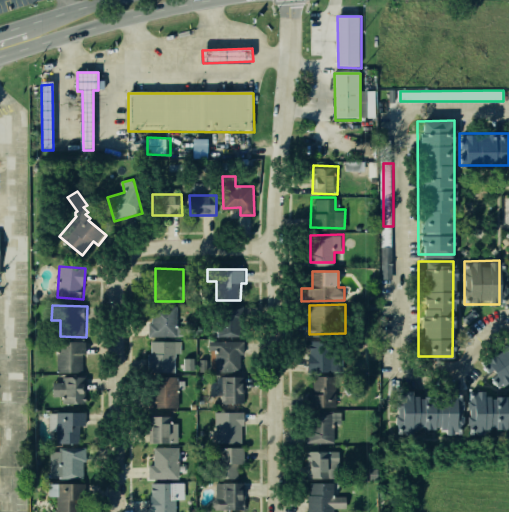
[(155,306),(180,306),(180,322),(186,322),(186,336),(151,336),(151,324),(155,324),(155,306)]
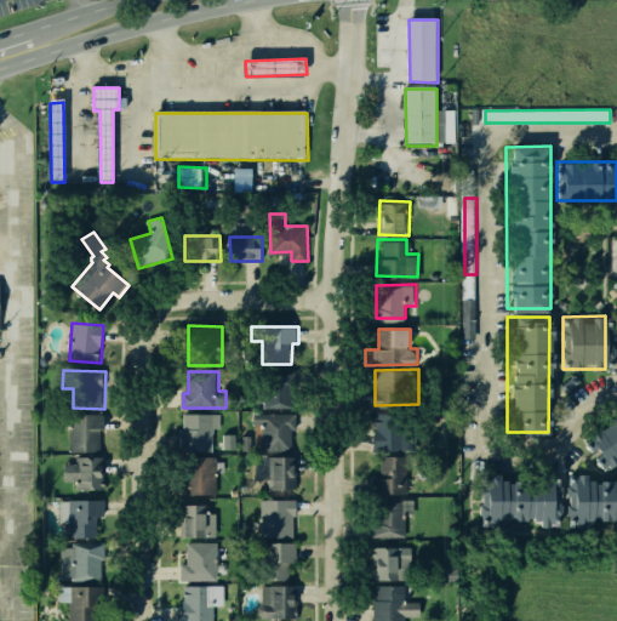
[(268,371),(301,371),(300,385),(296,385),(296,408),(268,408),(268,371)]
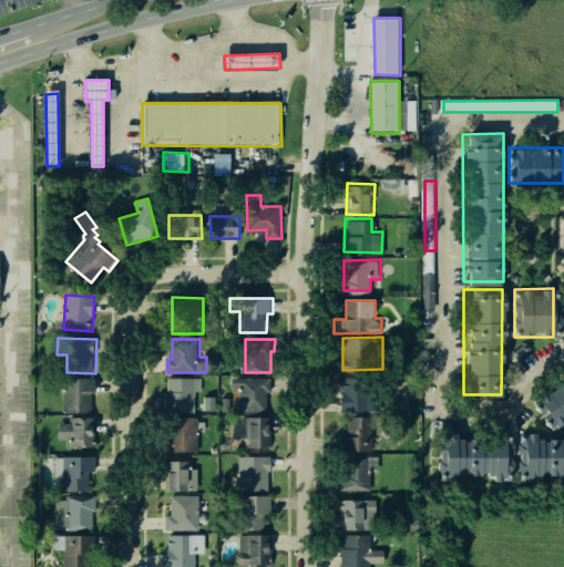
[(205,411),(167,411),(167,391),(171,391),(171,378),(205,377),(205,411)]
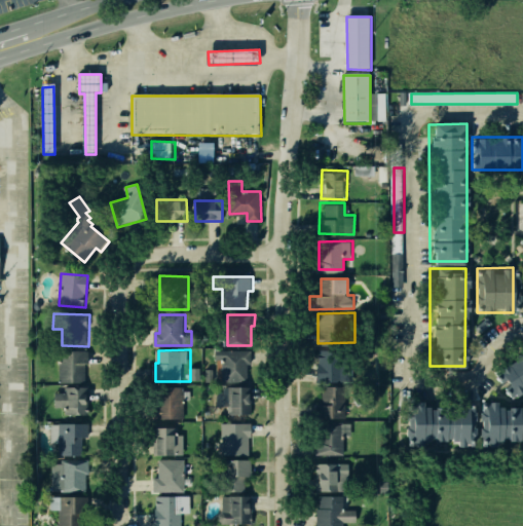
[(58,381),(87,381),(87,351),(59,350),(58,381)]
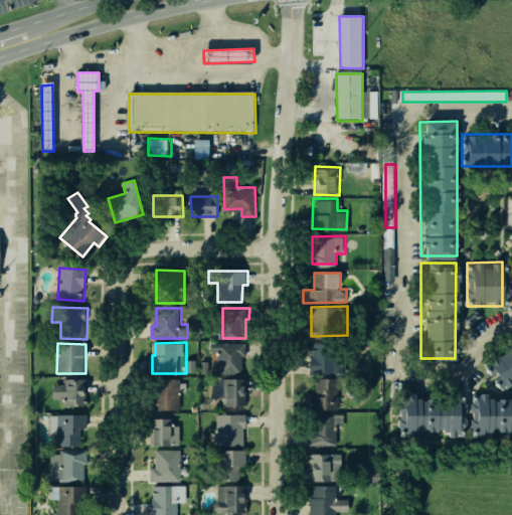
[(244,373),(220,374),(220,343),(247,343),(248,355),(244,355),(244,373)]
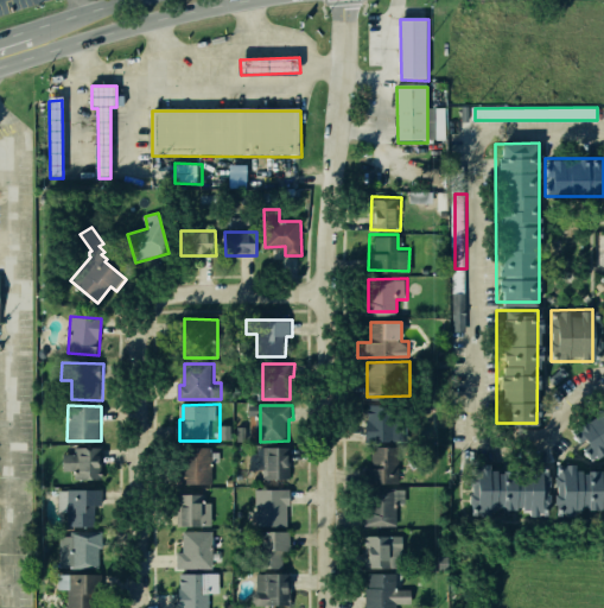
[(399,441),(400,407),(368,406),(366,439),(399,441)]
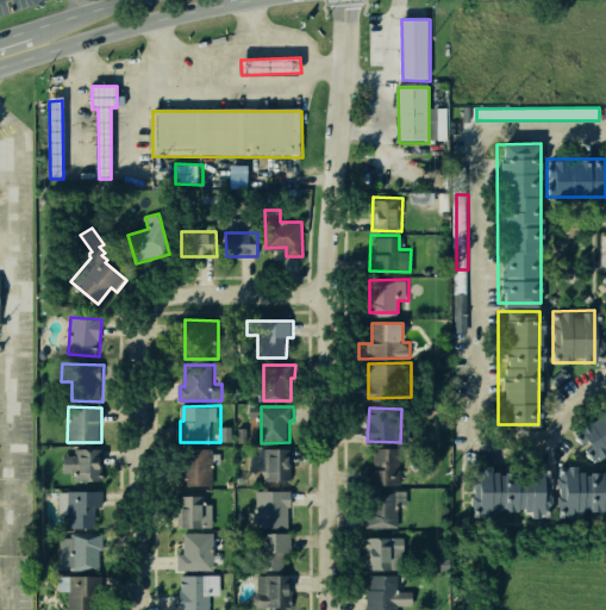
[(605,447),(587,459),(569,429),(605,408),(605,447)]
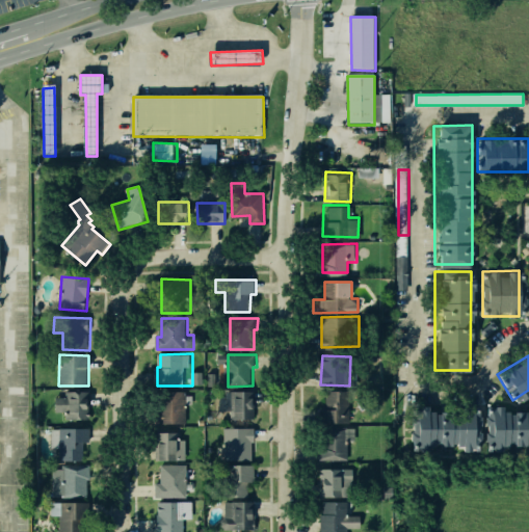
[(154,392),(186,391),(186,422),(155,422),(154,392)]
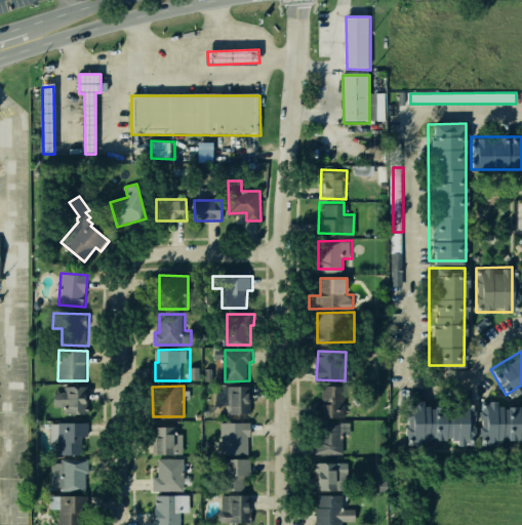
[(229,392),(229,387),(251,386),(251,413),(230,414),(230,406),(217,406),(217,392),(229,392)]
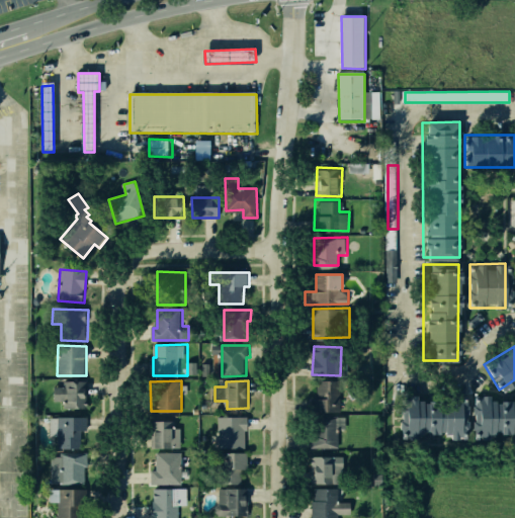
[(318,380),(344,380),(344,411),(308,411),(308,399),(318,399),(318,380)]
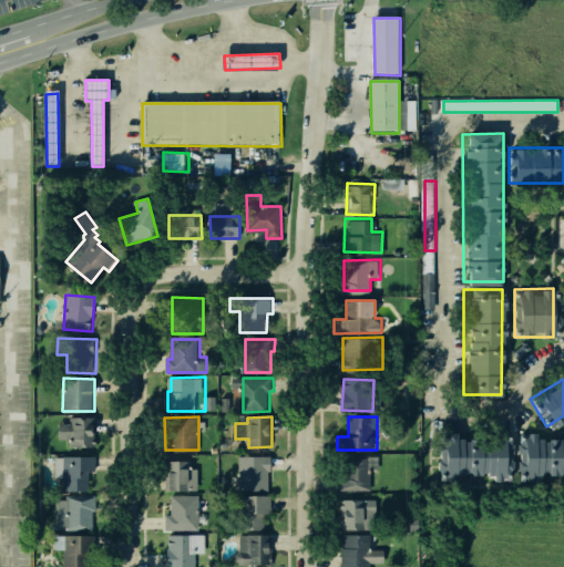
[(96,419),(71,419),(71,424),(60,424),(60,440),(73,439),(73,442),(70,443),(70,449),(96,449),(96,419)]
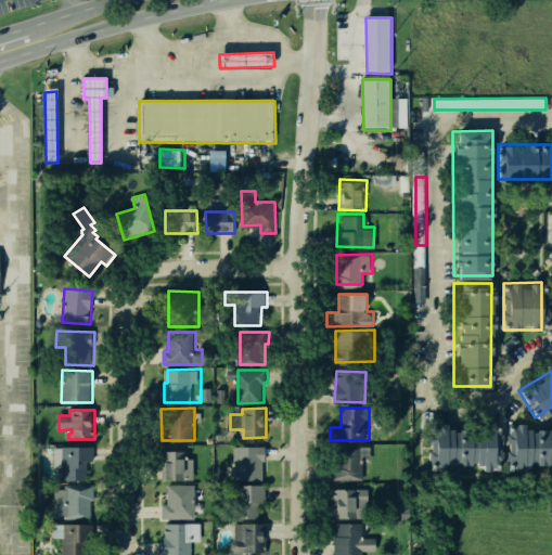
[(433,467),(434,425),(498,426),(497,468),(433,467)]
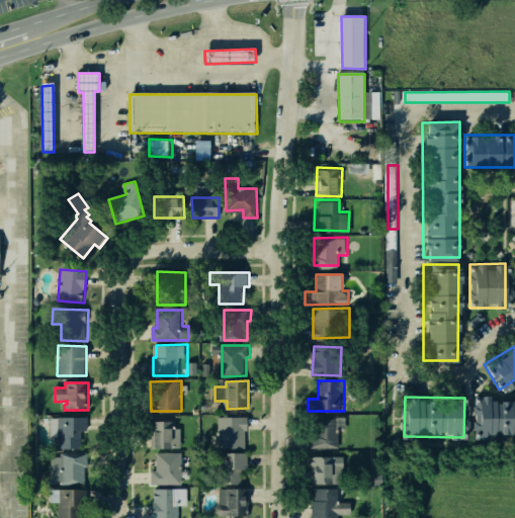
[(514,433),(476,433),(476,398),(514,398),(514,433)]
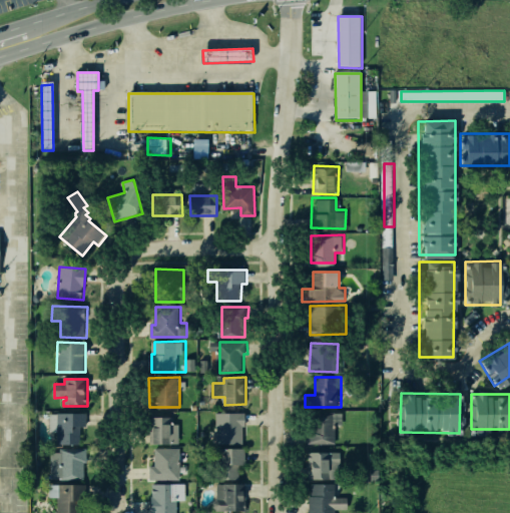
[(309,441),(337,442),(338,424),(345,424),(345,411),(309,410),(309,441)]
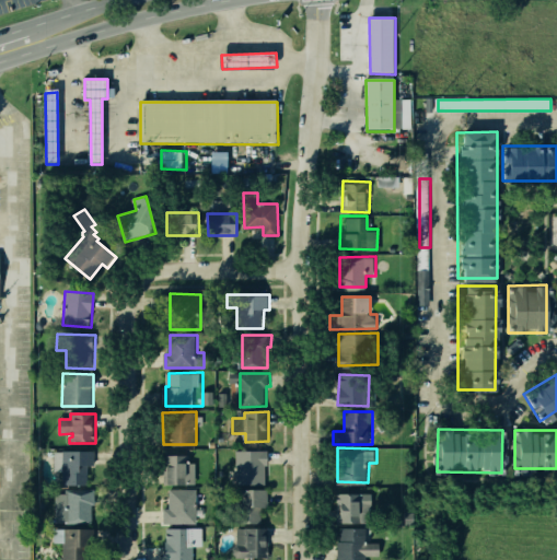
[(62,452),(95,451),(95,465),(90,465),(90,486),(64,486),(62,452)]
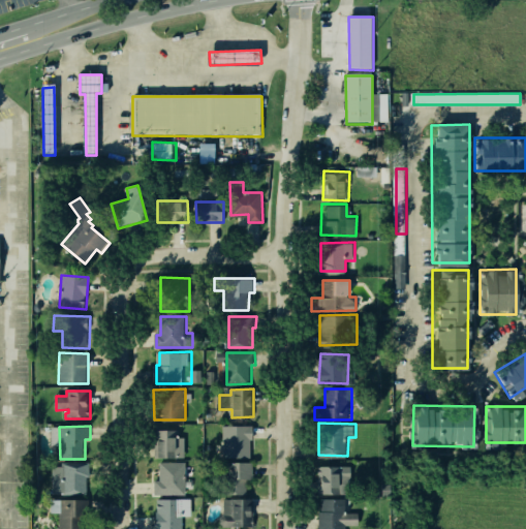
[(221,426),(253,426),(253,457),(221,457),(221,426)]
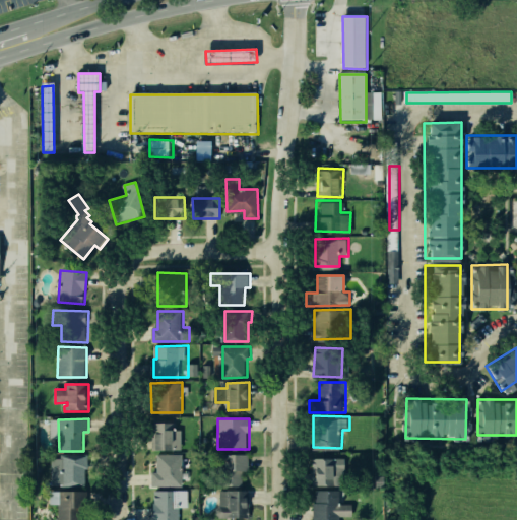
[(152,421),(183,423),(183,449),(151,448),(152,421)]
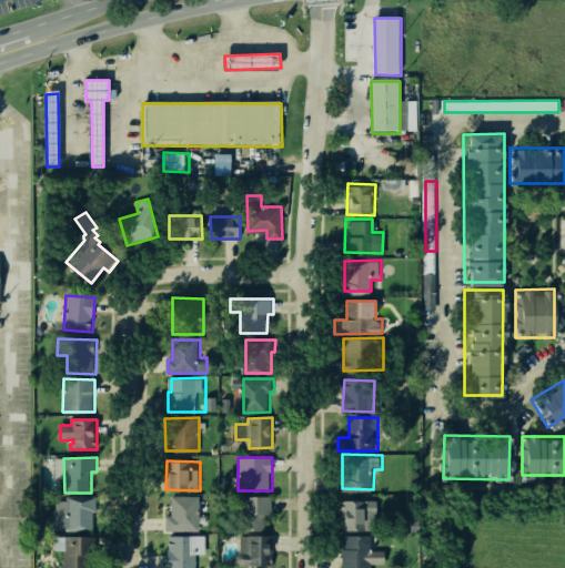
[(167,529),(201,530),(202,496),(173,495),(172,515),(167,514),(167,529)]
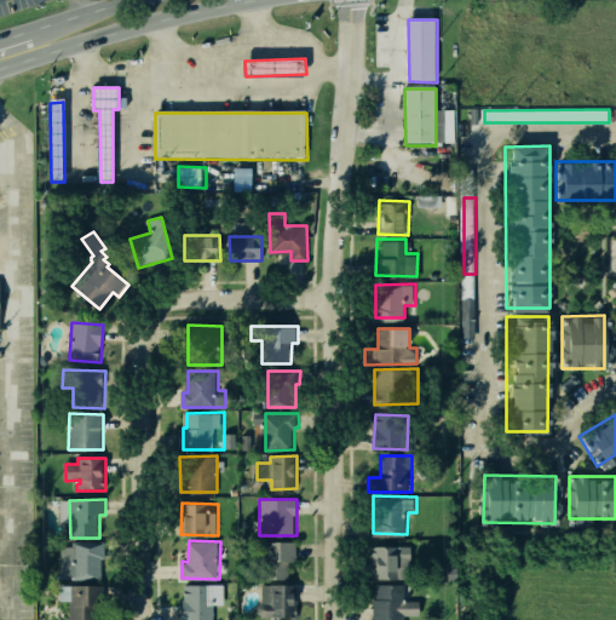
[(288,577),(259,577),(259,541),(298,541),(298,558),(288,560),(288,577)]
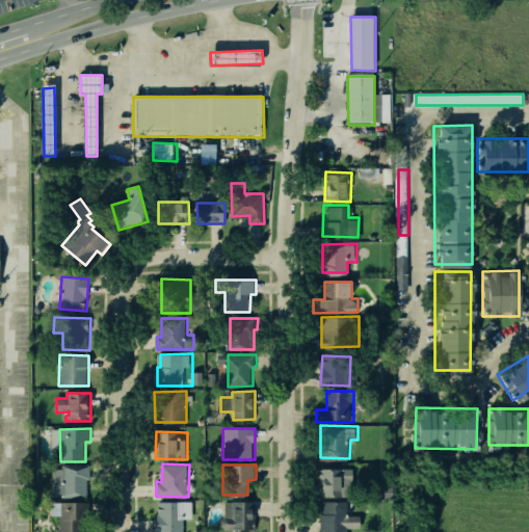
[(62,467),(90,467),(90,479),(87,479),(87,498),(62,498),(62,467)]
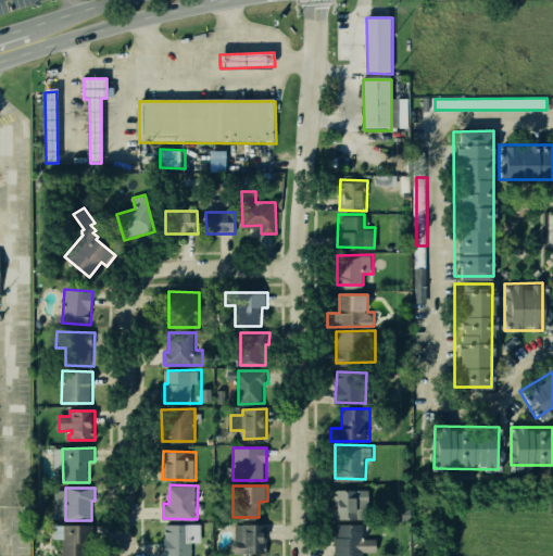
[(334,489),(369,489),(369,517),(334,517),(334,489)]
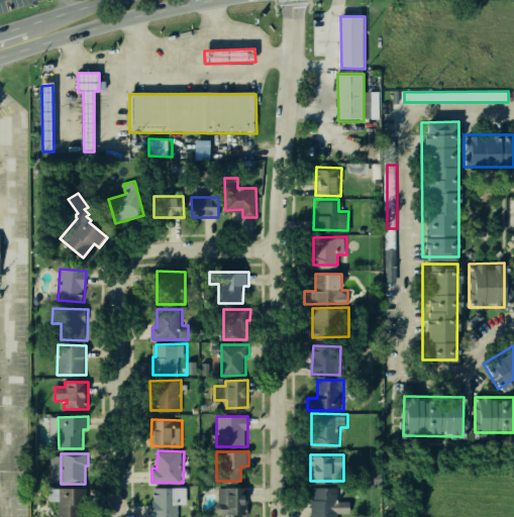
[(376,473),(384,473),(384,483),(376,483),(376,473)]
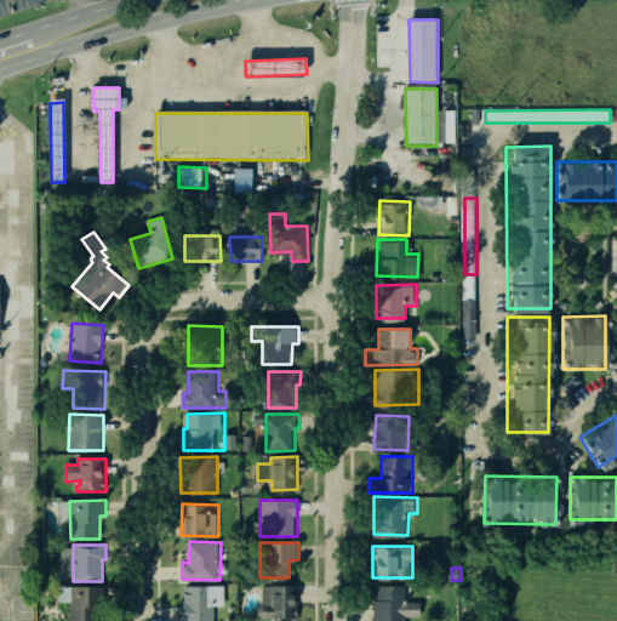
[(373,620),(375,584),(412,585),(412,602),(423,602),(423,616),(410,616),(410,620),(373,620)]
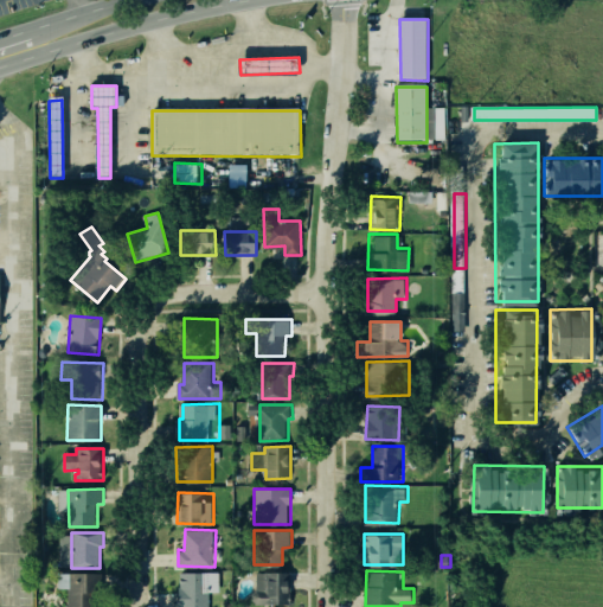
[(178,572),(212,573),(211,606),(175,606),(178,572)]
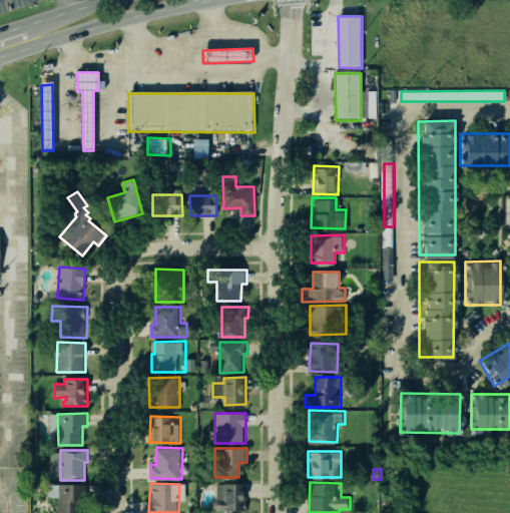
[(245,510),(245,483),(217,483),(216,509),(245,510)]
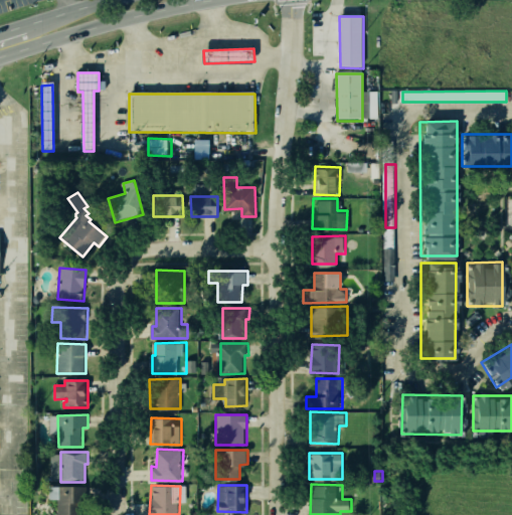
[(51,486),(51,499),(59,499),(59,514),(88,514),(88,486),(51,486)]
